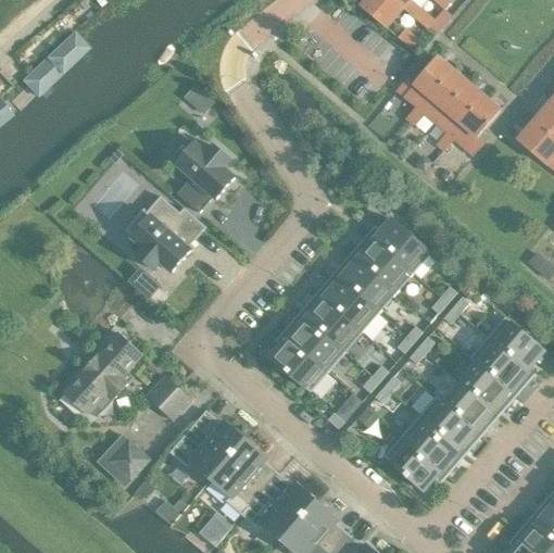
[(386,25),(402,7),(402,5),(395,0),(363,0),(361,3),(386,25)]
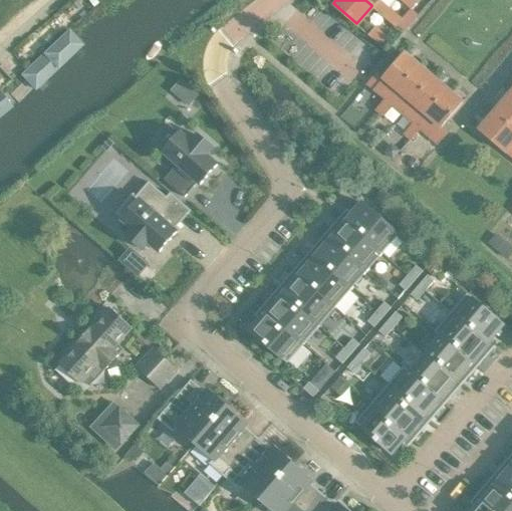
[(365,0),(371,5),(371,6),(394,25),(401,17),(381,0),(365,0)]
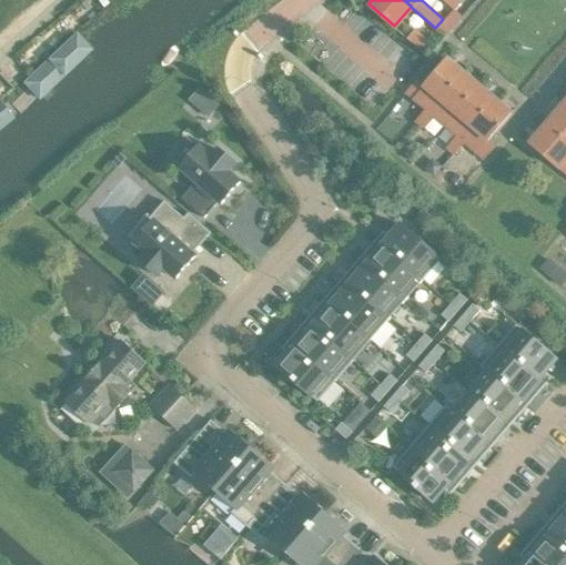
[(436,28),(443,33),(451,24),(444,19),(436,28)]
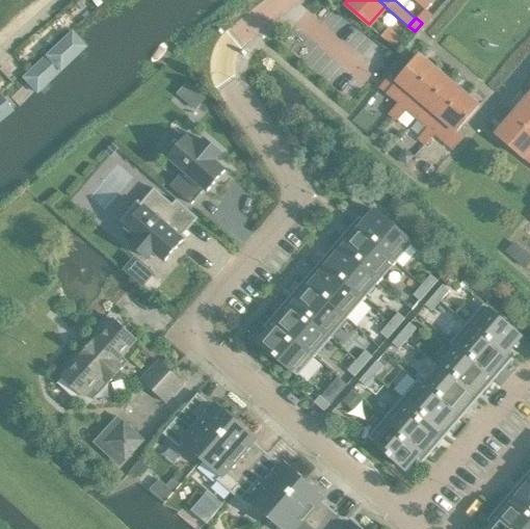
[(389,26),(380,35),(391,44),(399,35),(389,26)]
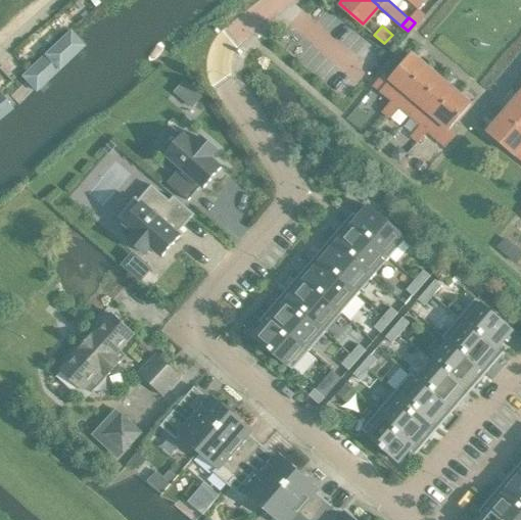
[(70,29),(20,74),(40,92),(88,44),(70,29)]
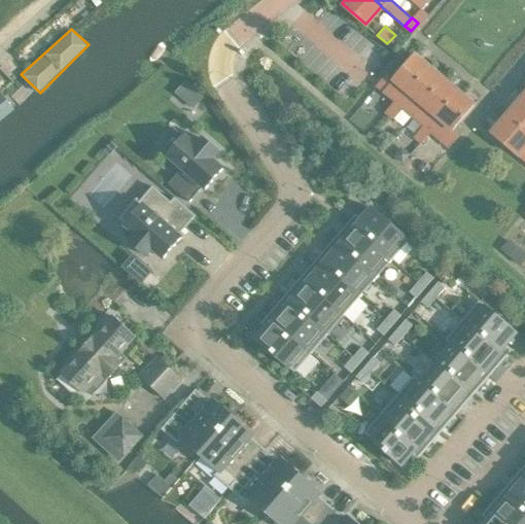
[(384,72),(375,83),(375,84),(393,100),(395,97),(398,99),(428,65),(413,53),(391,78),(385,72),(384,72)]
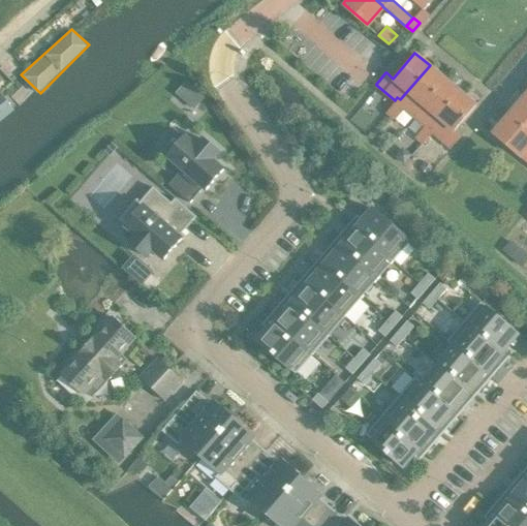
[(395,100),(385,111),(393,117),(402,106),(412,115),(444,78),(430,65),(400,99),(397,97),(395,100)]
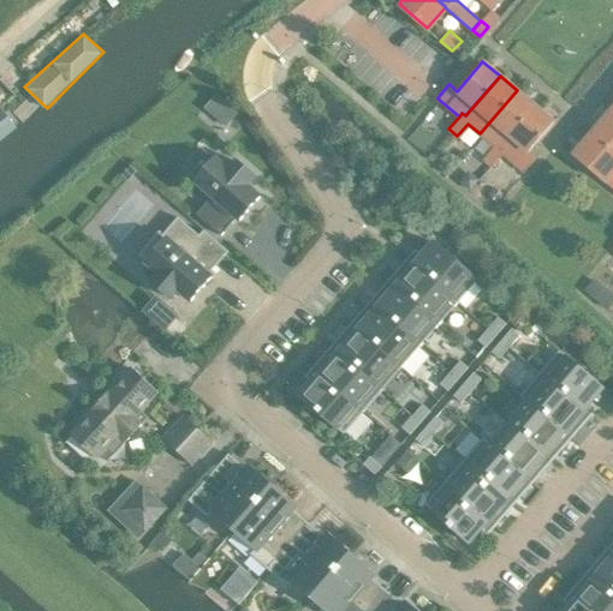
[(517,90),(480,133),(493,144),(482,157),(491,165),(501,151),(504,148),(500,144),(534,105),(517,90)]
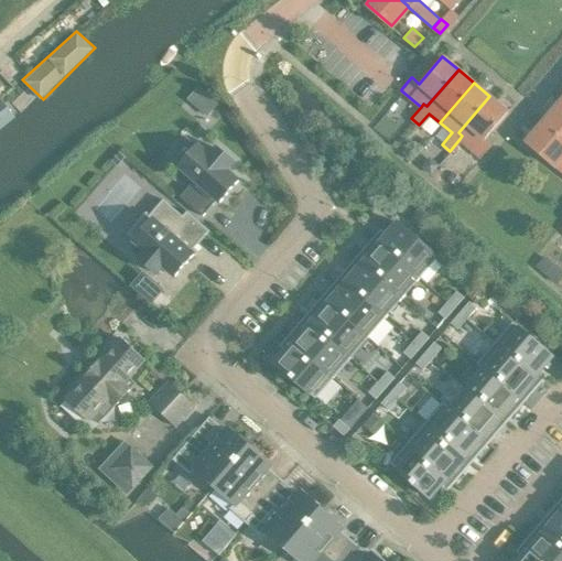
[(489,96),(458,132),(462,136),(460,139),(479,157),(489,143),(482,137),(505,110),(489,96)]
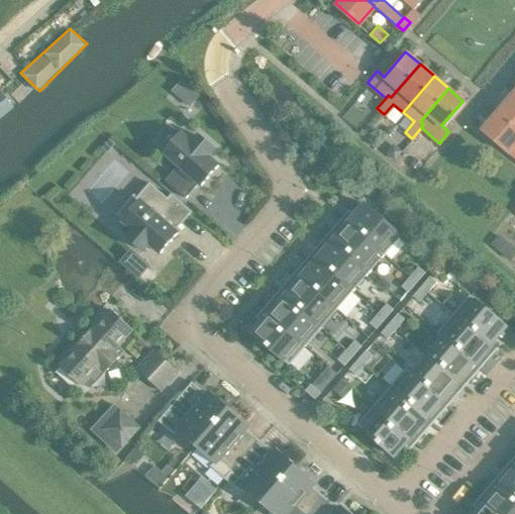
[(0,90),(0,114),(12,105),(0,90)]
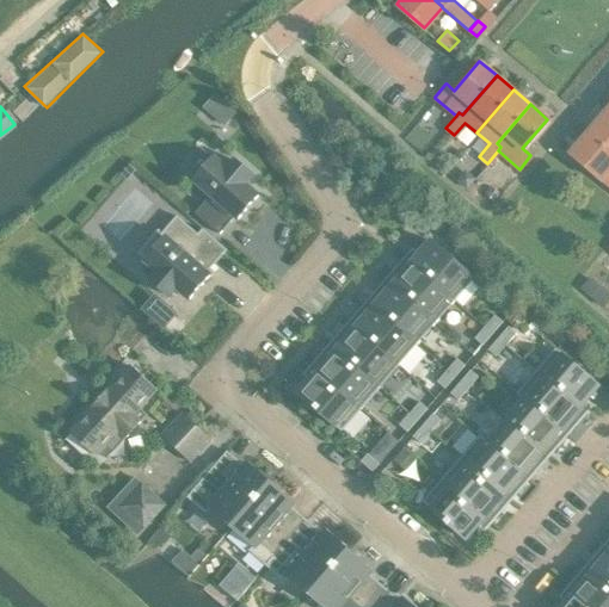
[(608,148),(608,111),(606,109),(588,130),(608,148)]
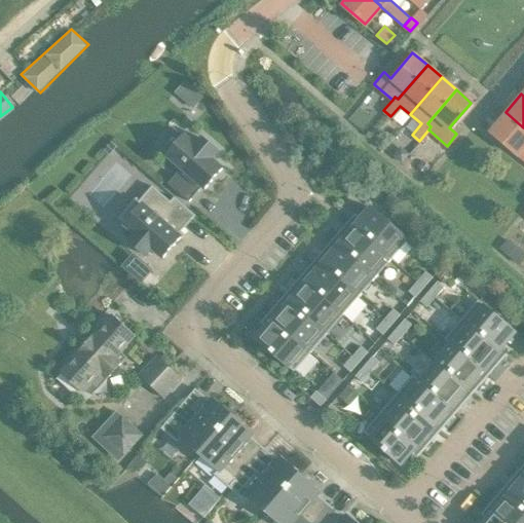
[(523,127),(506,112),(489,131),(523,160),(523,127)]
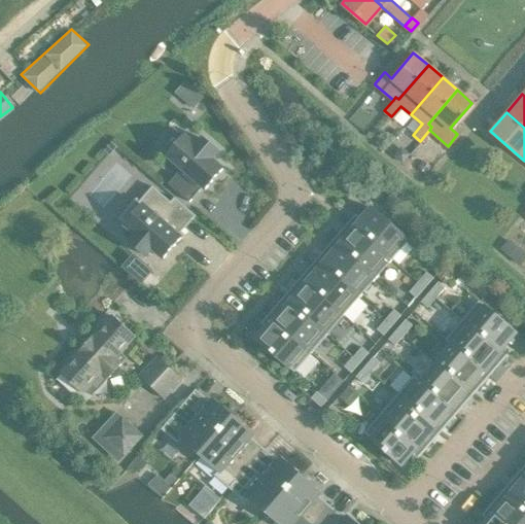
[(181,133),(163,155),(178,168),(167,182),(188,200),(199,186),(204,189),(223,166),(212,156),(219,149),(201,135),(194,143),(181,133)]
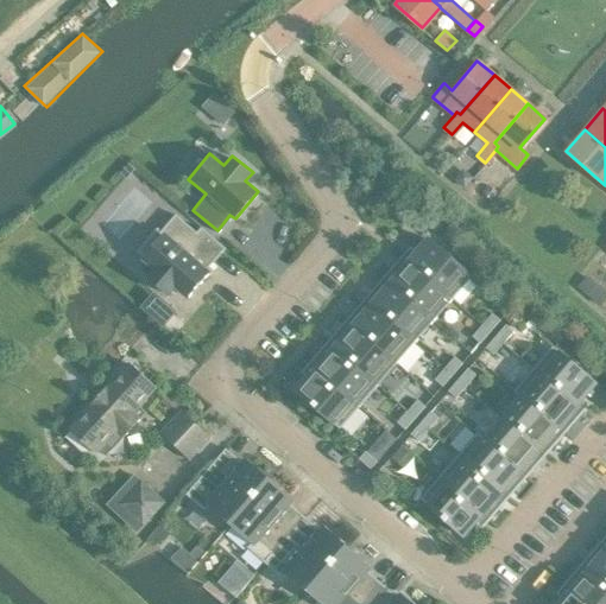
[(472,176),(461,167),(453,178),(462,186),(472,176)]
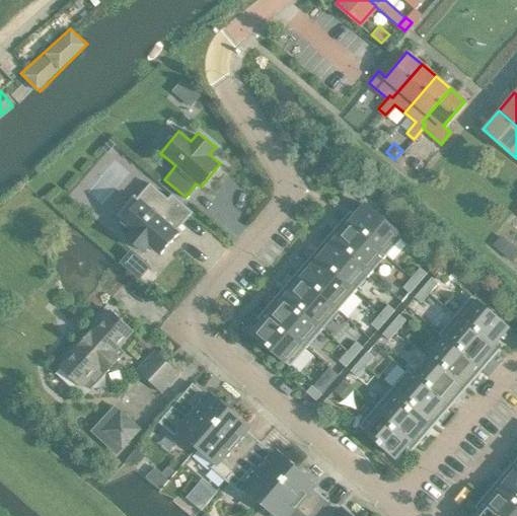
[(410,162),(418,169),(424,163),(415,155),(410,162)]
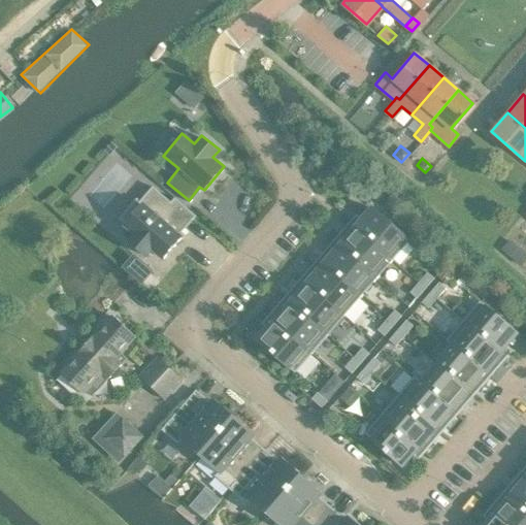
[(151,247),(162,257),(179,236),(177,234),(195,215),(173,196),(169,200),(152,185),(137,201),(140,204),(125,224),(136,233),(129,241),(144,254),(151,247)]
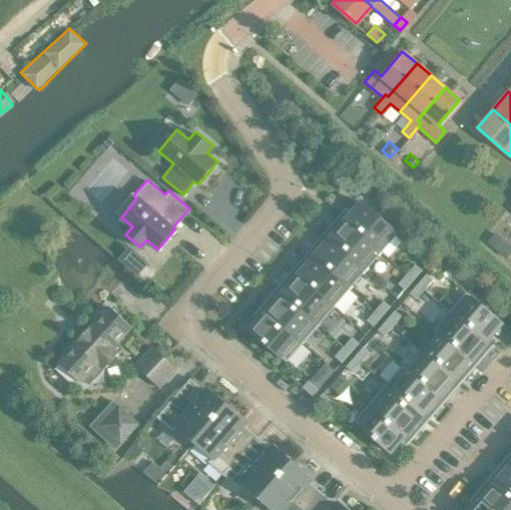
[(380,250),(396,232),(360,200),(344,218),(380,250)]
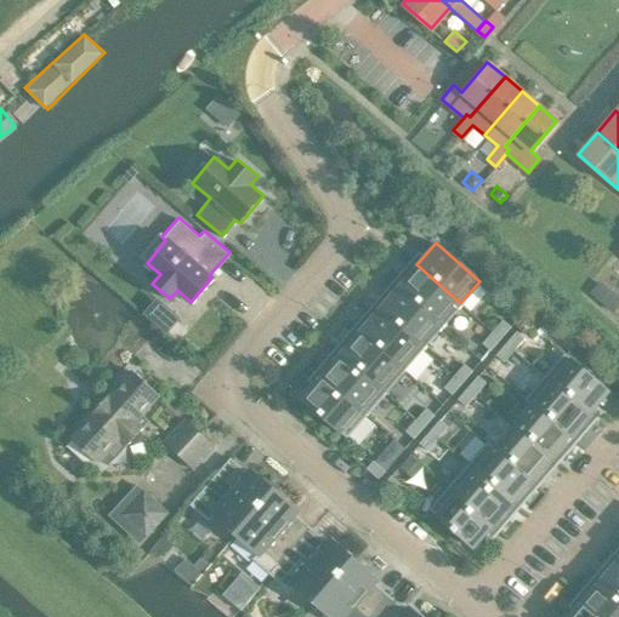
[(442,325),(460,303),(416,264),(410,258),(398,273),(403,278),(396,285),(396,286),(442,325)]
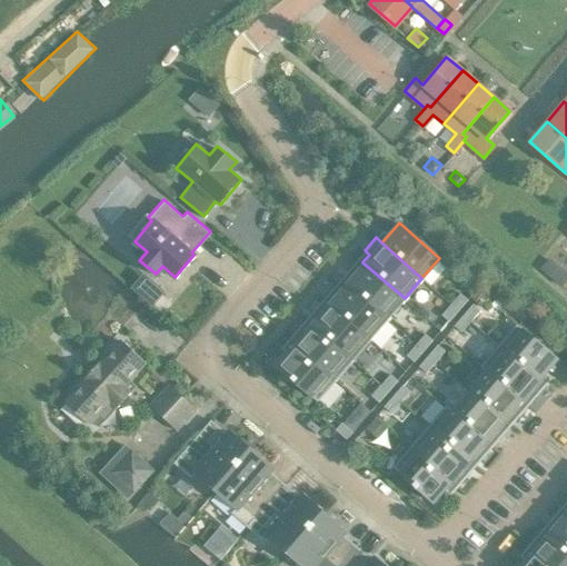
[(387,319),(405,298),(362,262),(362,261),(358,258),(347,271),(351,275),(345,281),(345,283),(387,319)]
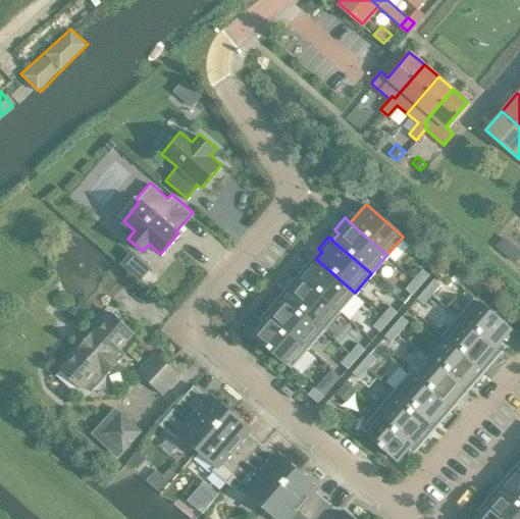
[(501,251),(512,260),(519,250),(519,249),(509,241),(501,251)]
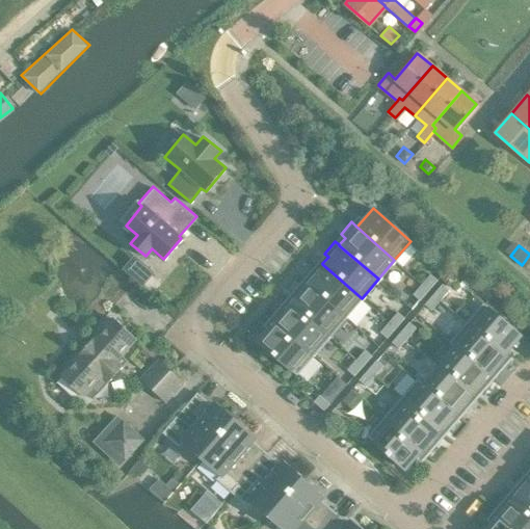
[(345,317),(362,298),(322,264),(322,263),(318,260),(308,272),(312,275),(307,282),(306,283),(345,317)]
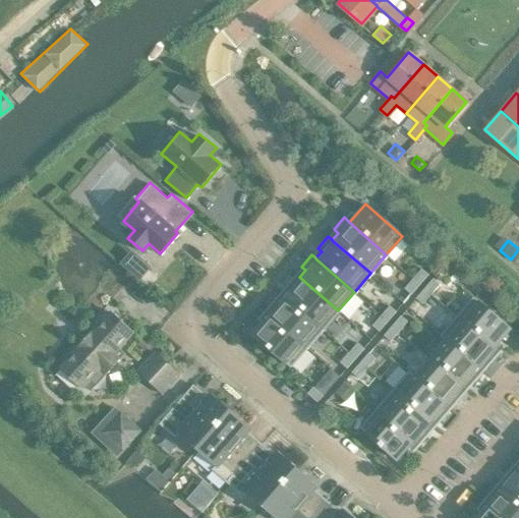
[(131,255),(123,266),(135,276),(143,266),(131,255)]
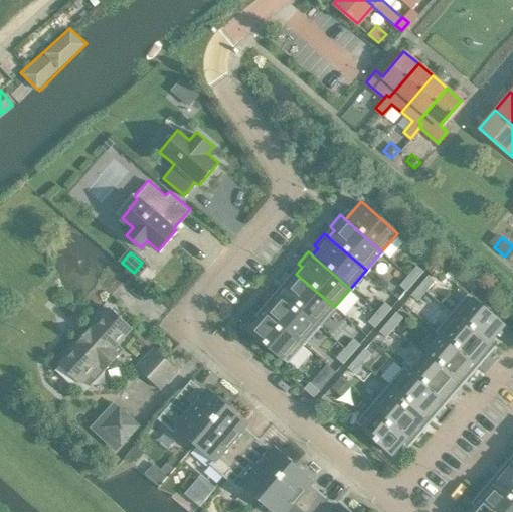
[(421,270),(415,264),(406,274),(413,280),(421,270)]
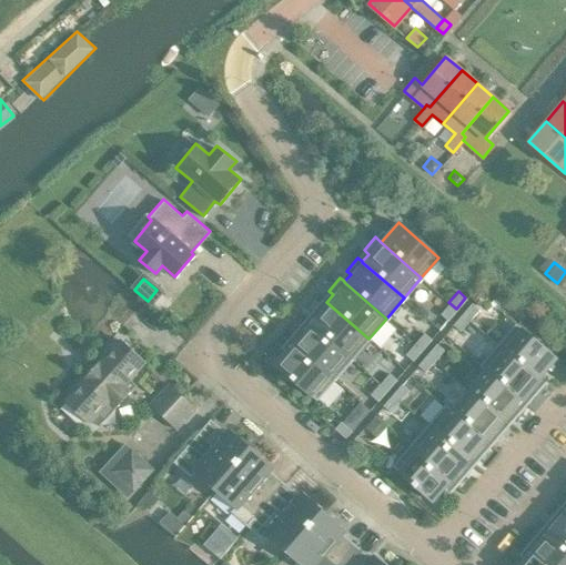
[(351,359),(369,339),(326,302),(327,301),(323,298),(311,311),(315,314),(309,322),(351,359)]
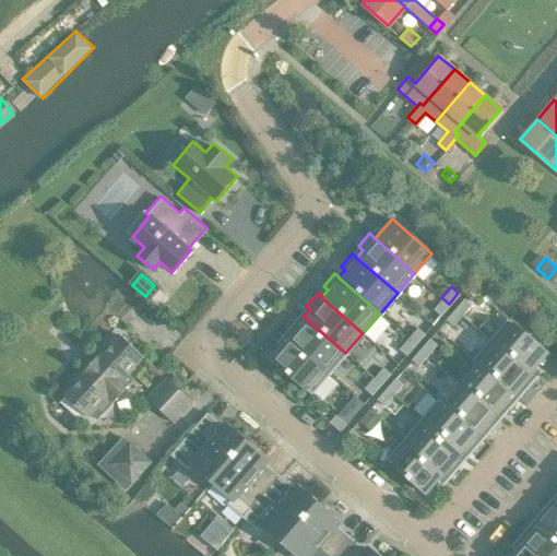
[(441,297),(433,308),(439,314),(449,304),(441,297)]
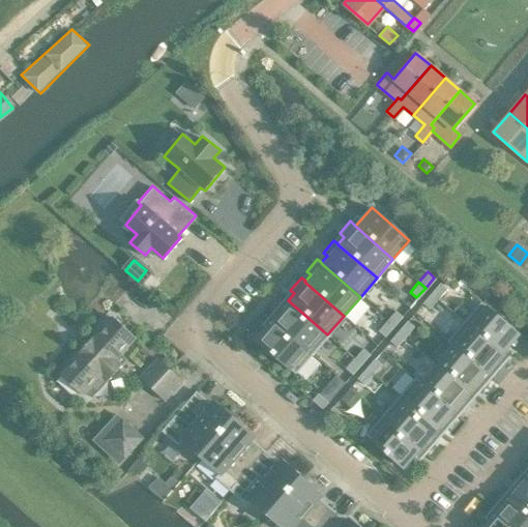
[(437,297),(446,288),(439,282),(430,292),(437,297)]
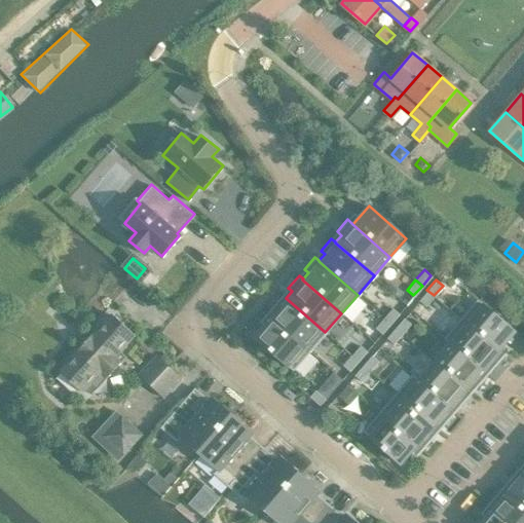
[(425,305),(434,295),(426,290),(418,299),(425,305)]
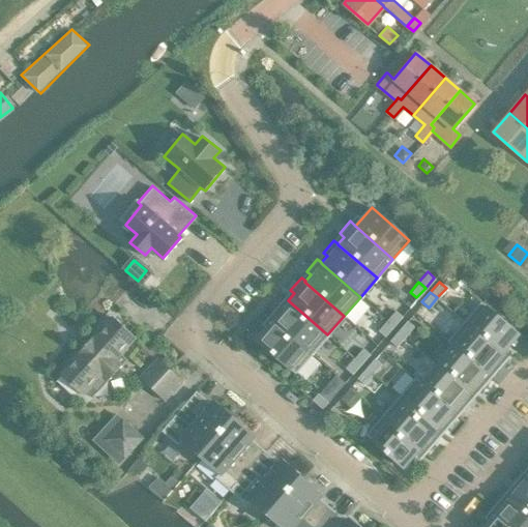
[(311,354),(327,334),(288,300),(282,308),(277,303),(267,316),(272,321),(311,354)]
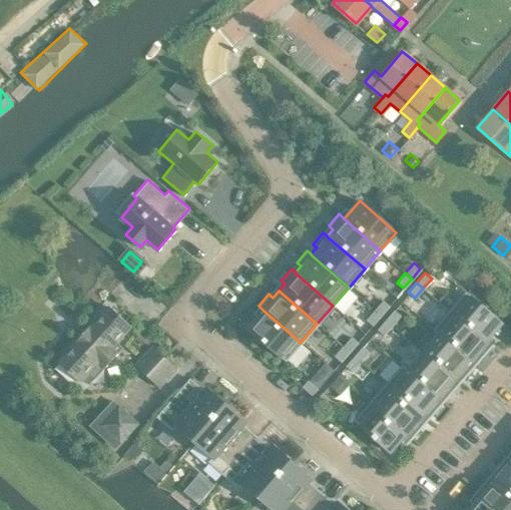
[(501,323),(464,291),(448,310),(484,342),(485,341),(501,323)]
